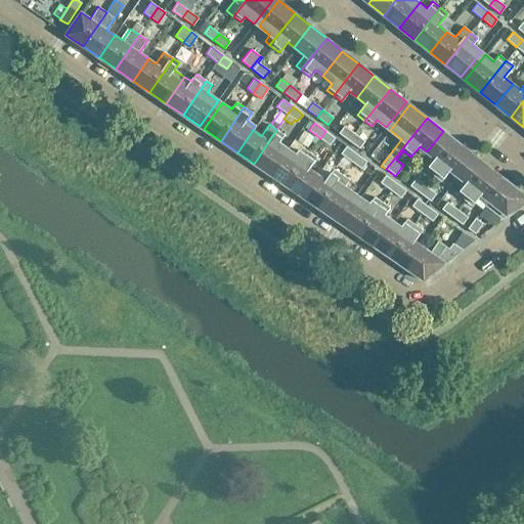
[(349,140),(354,133),(344,126),(339,133),(349,140)]
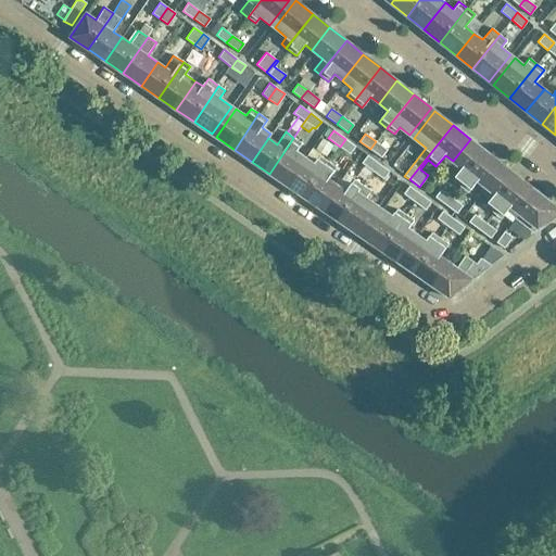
[(293,138),(269,174),(288,186),(306,158),(297,151),(301,143),(293,138)]
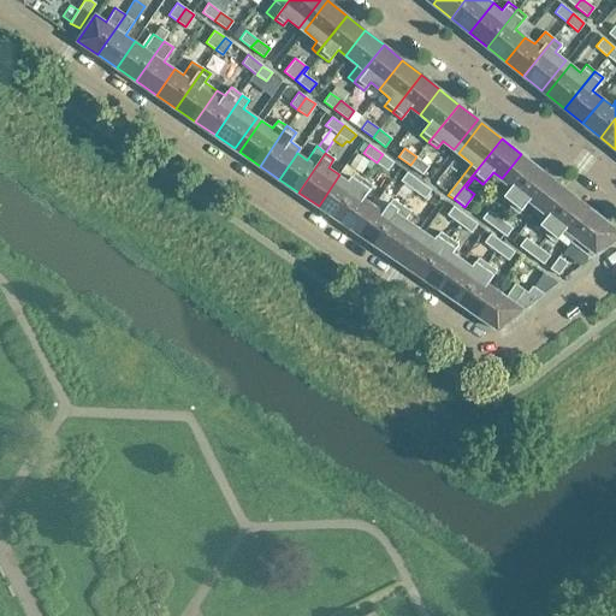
[(383,154),(377,163),(386,171),(394,161),(383,154)]
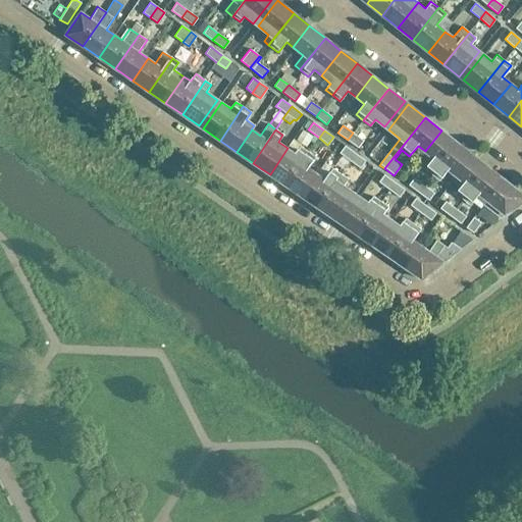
[(441,131),(425,151),(434,158),(425,169),(432,175),(458,144),(441,131)]
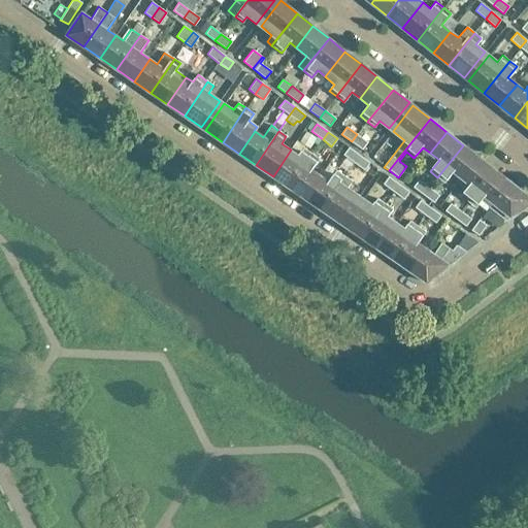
[(357,134),(352,141),(361,150),(367,141),(357,134)]
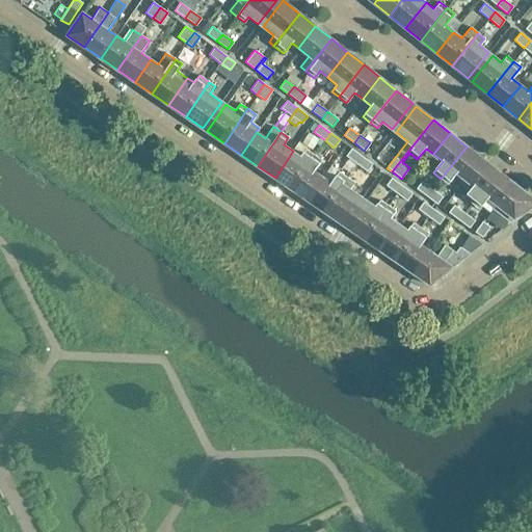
[(467,147),(441,179),(448,184),(457,173),(467,181),(483,159),(467,147)]
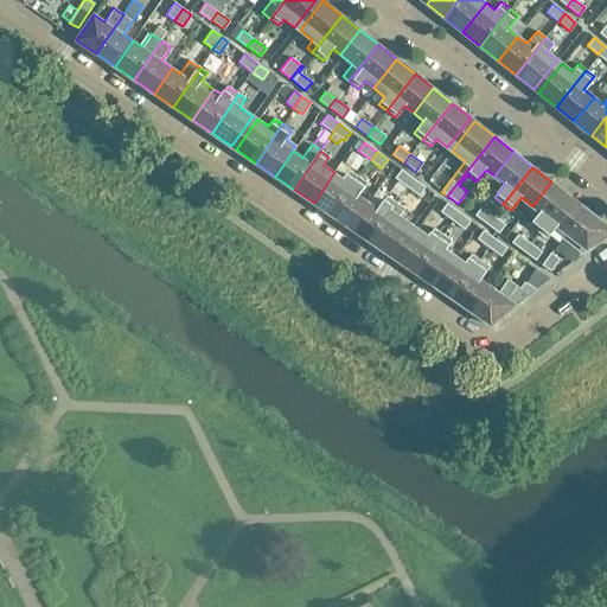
[(343,178),(334,172),(314,203),(333,216),(359,178),(349,170),(343,178)]
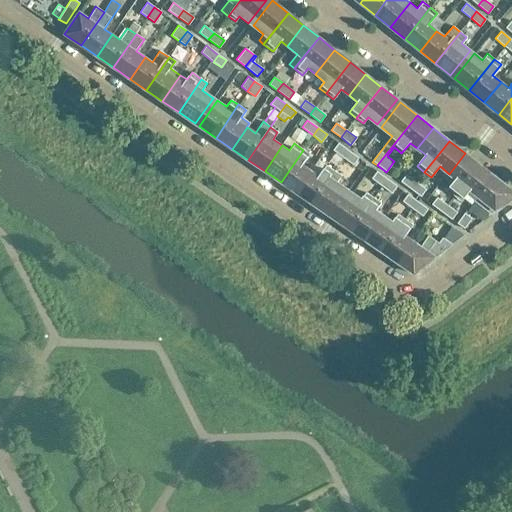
[(345,159),(350,152),(338,143),(333,150),(345,159)]
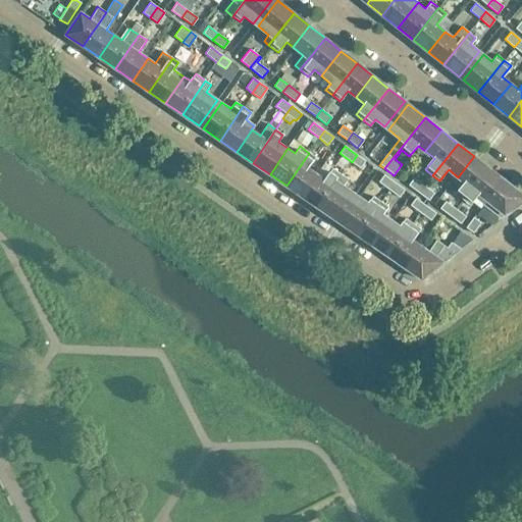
[(316,157),(309,153),(286,186),(303,198),(318,175),(308,168),(316,157)]
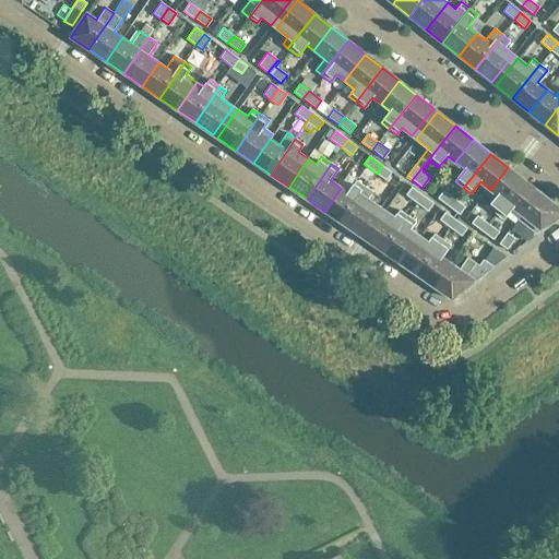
[(382,166),(377,174),(385,180),(391,173),(382,166)]
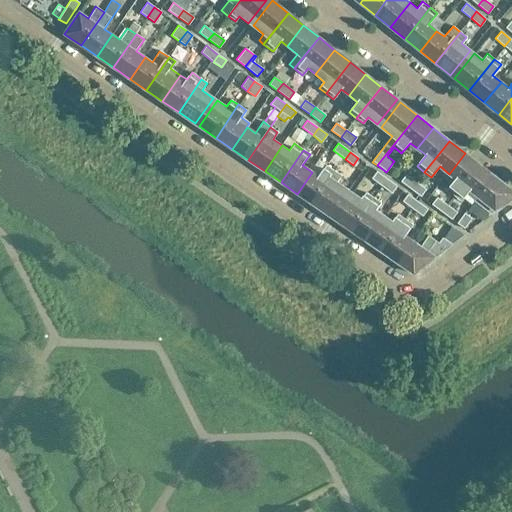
[(465,153),(449,174),(456,179),(447,190),(457,198),(481,166),(465,153)]
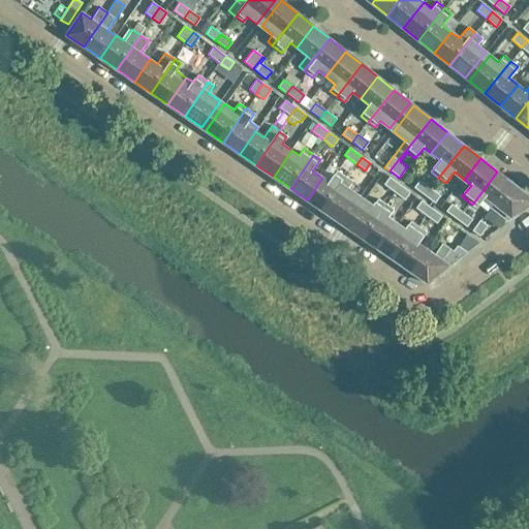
[(322,178),(307,200),(324,212),(347,178),(337,169),(329,182),(322,178)]
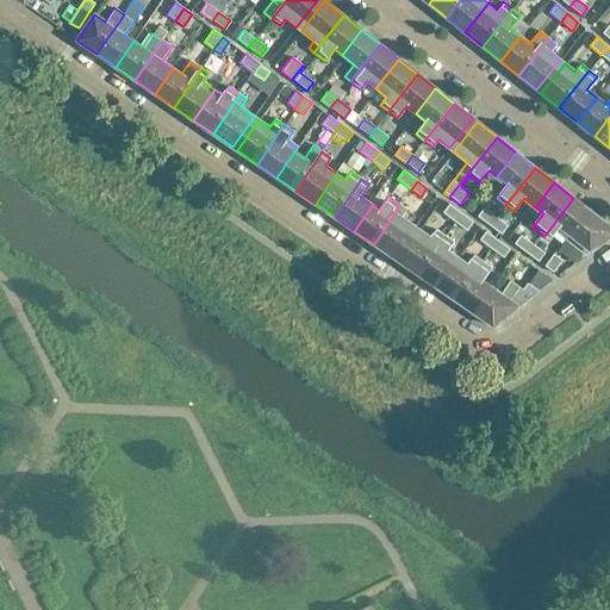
[(573,198),(545,236),(549,240),(560,228),(568,235),(565,240),(570,243),(593,213),(573,198)]
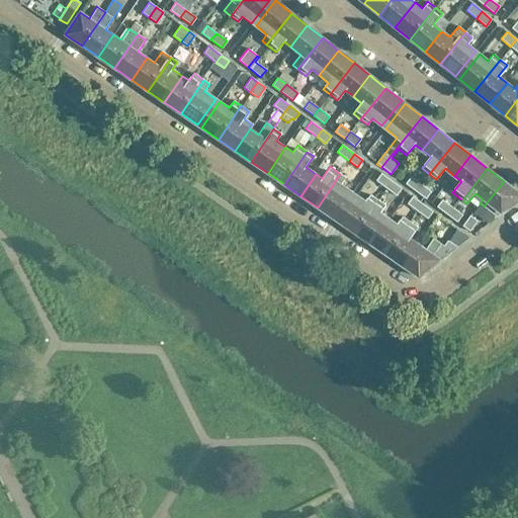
[(385,187),(391,180),(380,173),(375,180),(385,187)]
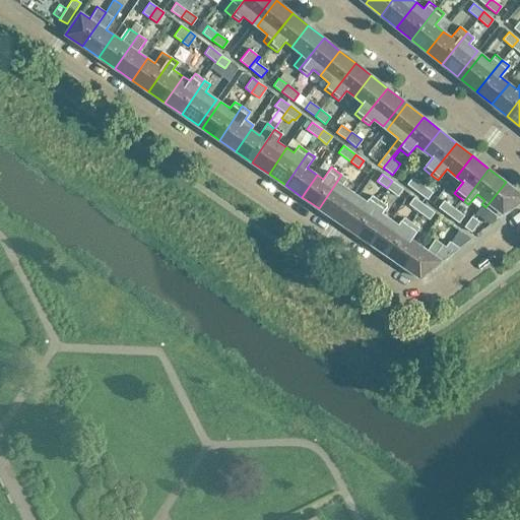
[(341,175),(319,208),(335,219),(353,193),(343,186),(348,180),(341,175)]
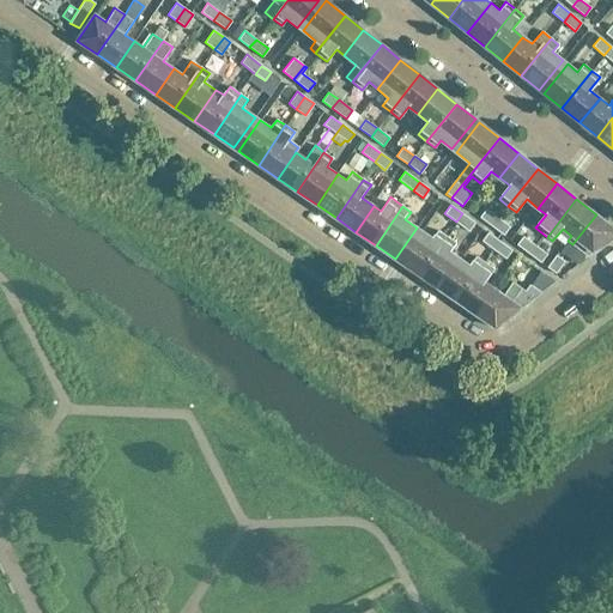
[(492,226),(498,218),(486,208),(479,217),(492,226)]
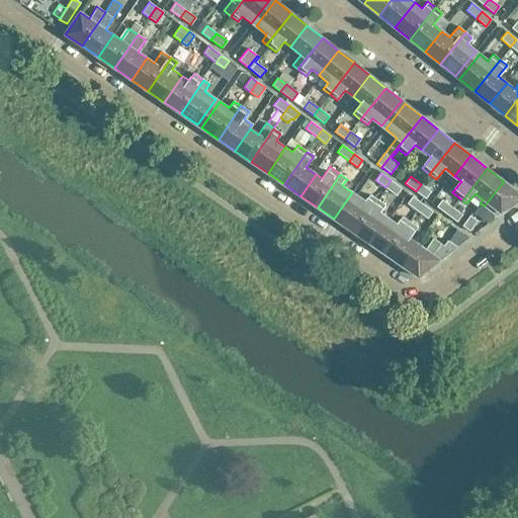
[(391,180),(385,187),(396,195),(401,188),(391,180)]
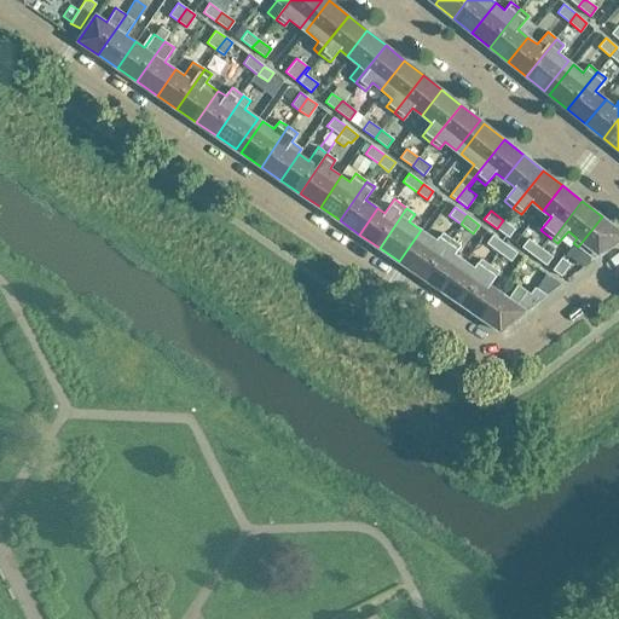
[(618,238),(618,230),(602,217),(578,247),(594,259),(618,238)]
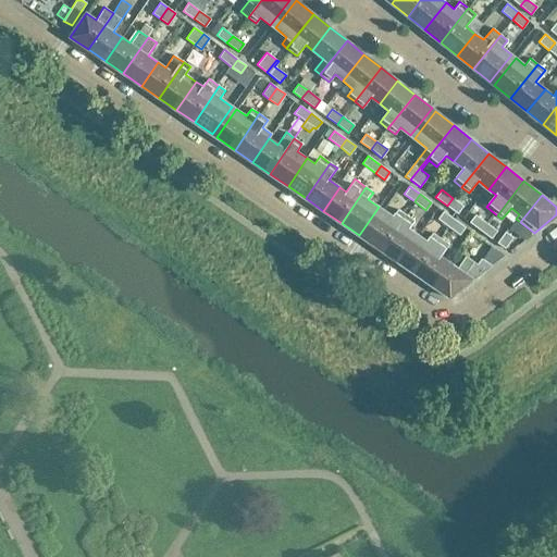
[(453,198),(447,206),(457,213),(462,206),(453,198)]
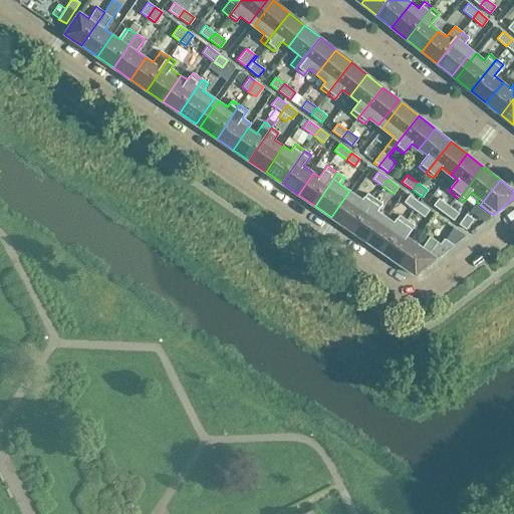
[(352,231),(374,199),(366,194),(362,200),(353,194),(335,220),(352,231)]
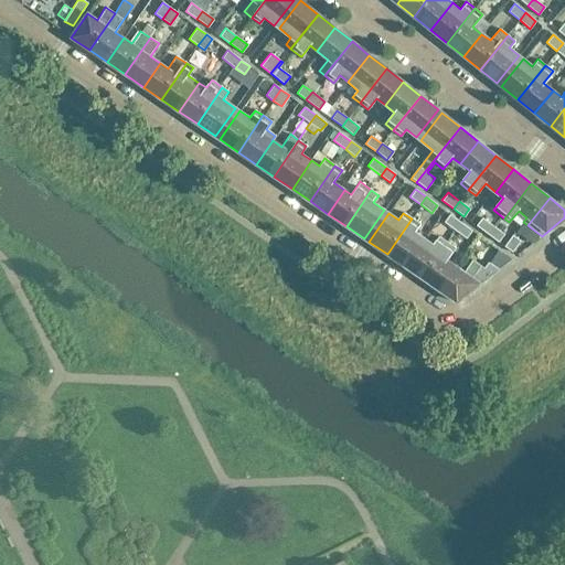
[(457,232),(462,223),(449,214),(444,222),(457,232)]
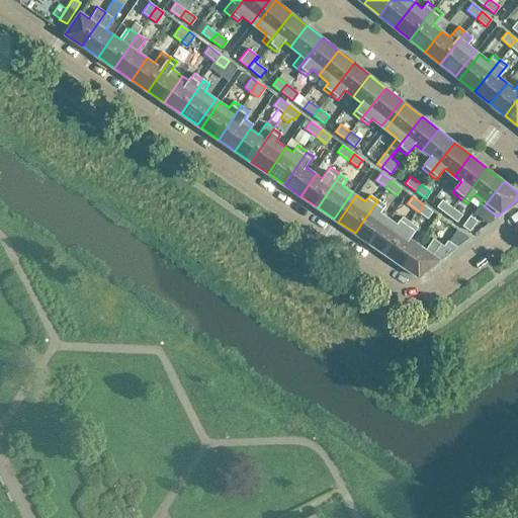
[(449,216),(454,209),(442,199),(436,206),(449,216)]
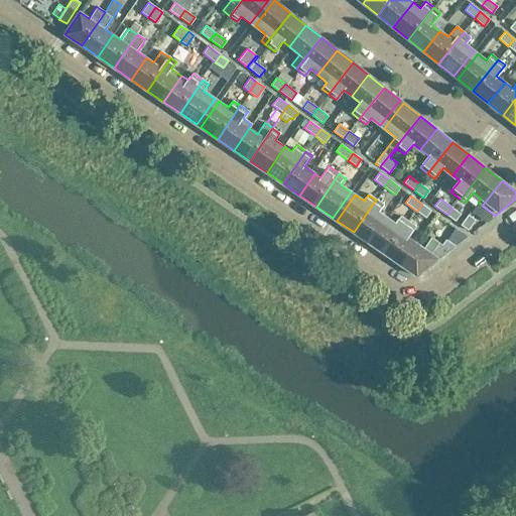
[(376,200),(354,232),(370,244),(388,218),(379,211),(383,205),(376,200)]
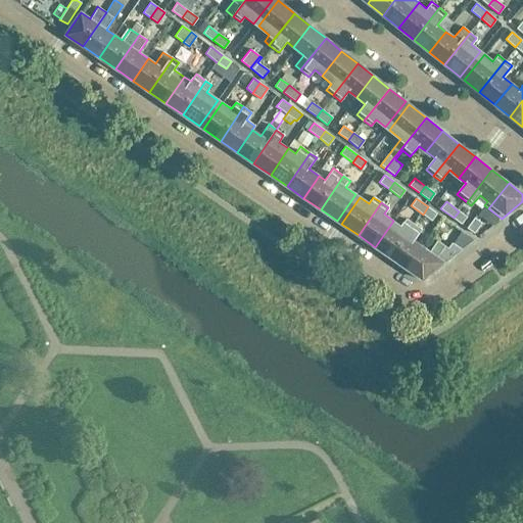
[(436,214),(428,206),(423,215),(431,221),(436,214)]
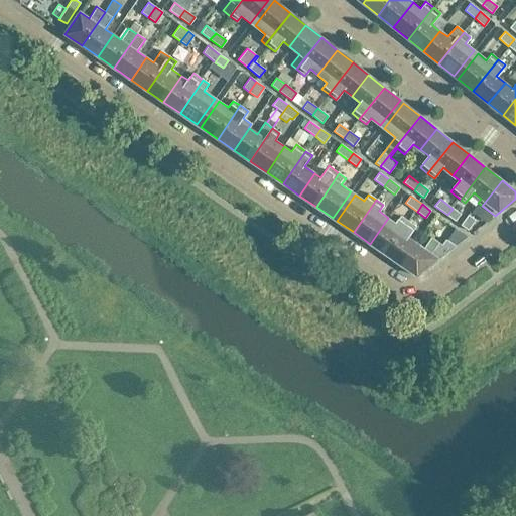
[(461,214),(453,209),(447,215),(455,221),(461,214)]
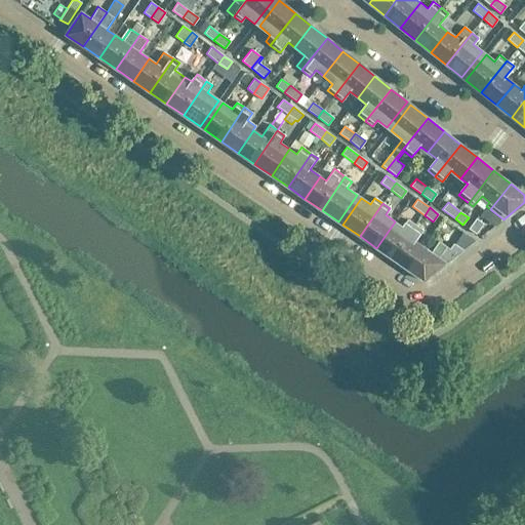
[(488,229),(495,241),(515,230),(509,217),(488,229)]
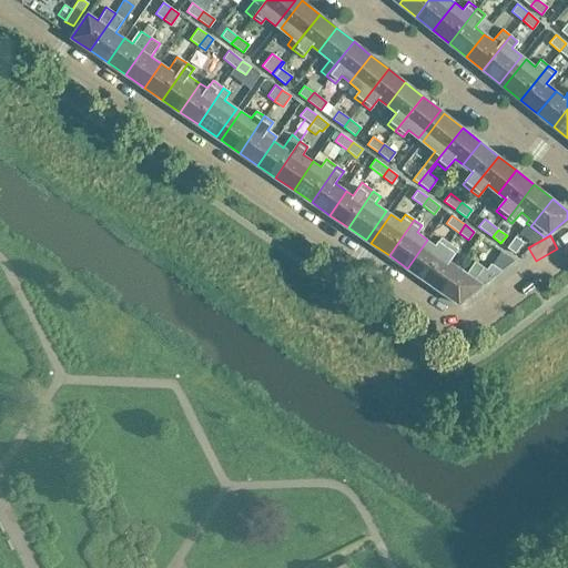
[(523,242),(515,236),(507,247),(515,253),(523,242)]
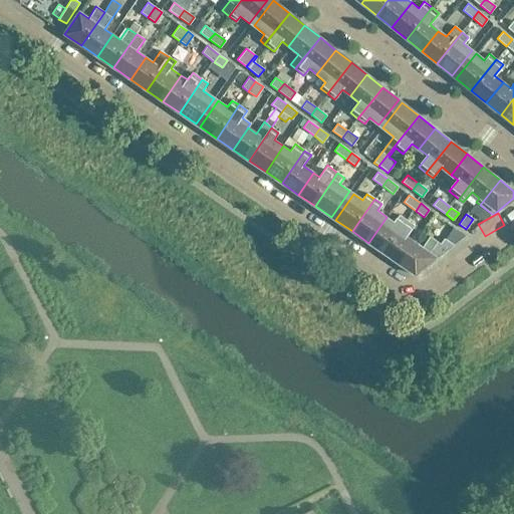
[(395,222),(387,217),(368,243),(386,254),(409,221),(400,215),(395,222)]
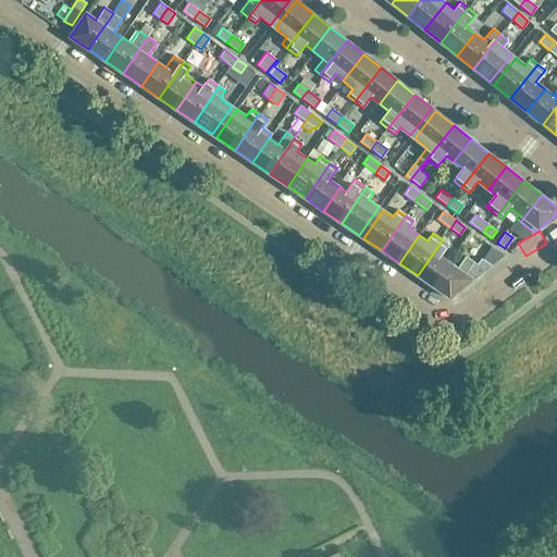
[(449,245),(443,239),(418,275),(436,288),(453,264),(441,257),(449,245)]
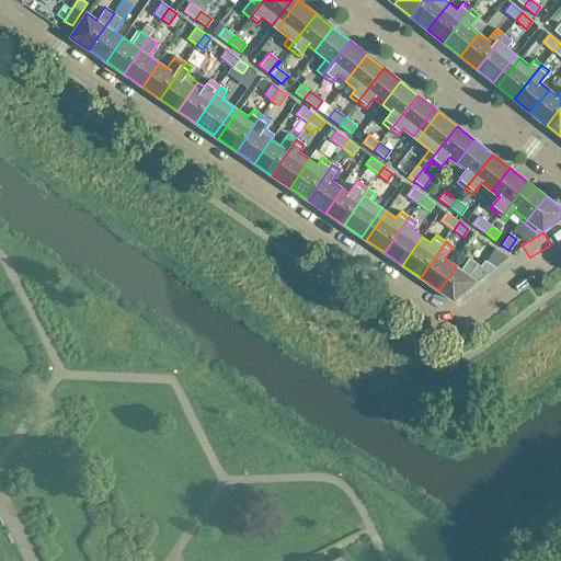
[(461,271),(456,266),(439,290),(454,300),(507,259),(494,249),(481,266),(469,259),(461,271)]
